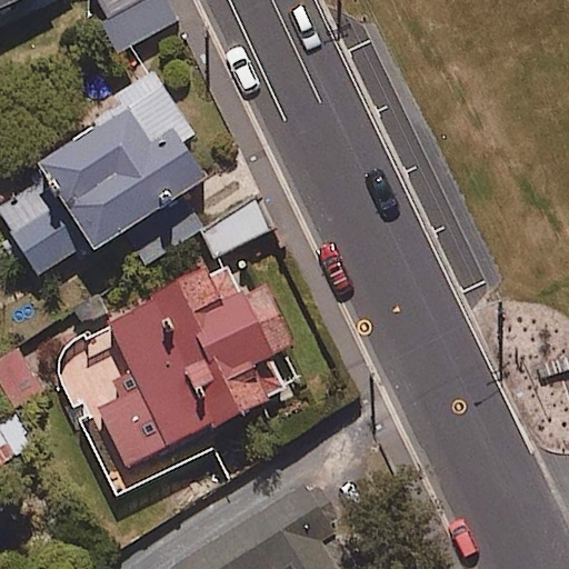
[(176,19),(165,0),(131,0),(99,18),(118,51),(176,19)]
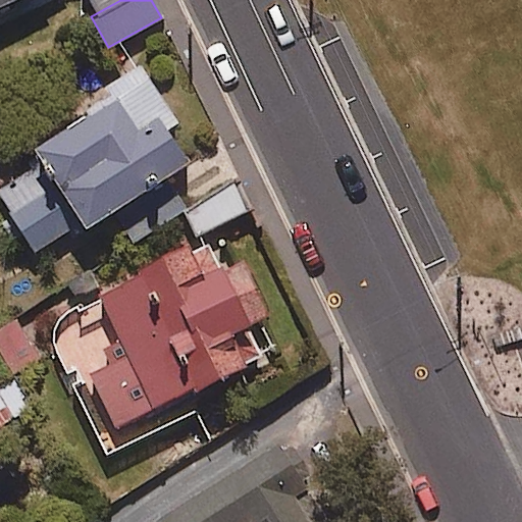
[(48,160),(3,187),(35,240),(181,153),(162,119),(174,113),(139,53),(99,77),(105,87),(82,101),(88,111),(37,142),(48,160)]
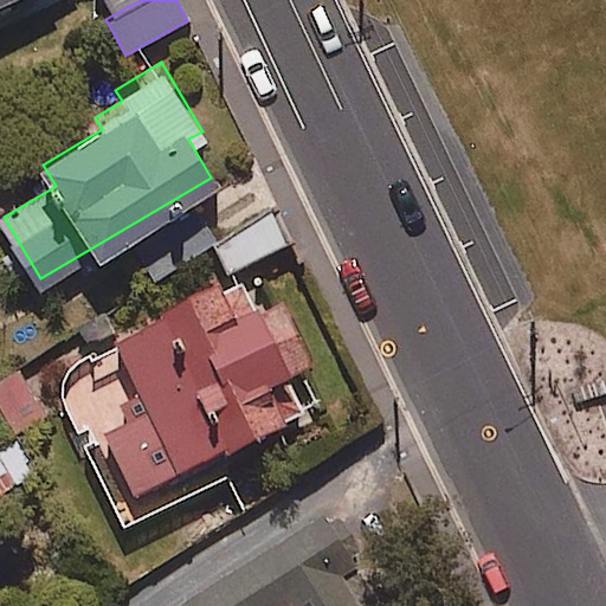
[(271,206),(211,239),(231,276),(292,243),(271,206)]
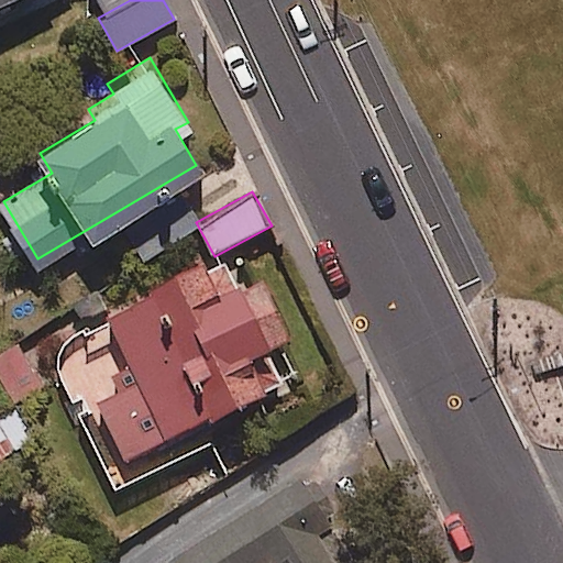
[(213,293),(198,264),(103,312),(139,381),(92,405),(124,466),(300,375),(283,340),(291,335),(262,279),(240,291),(234,282),(213,293)]
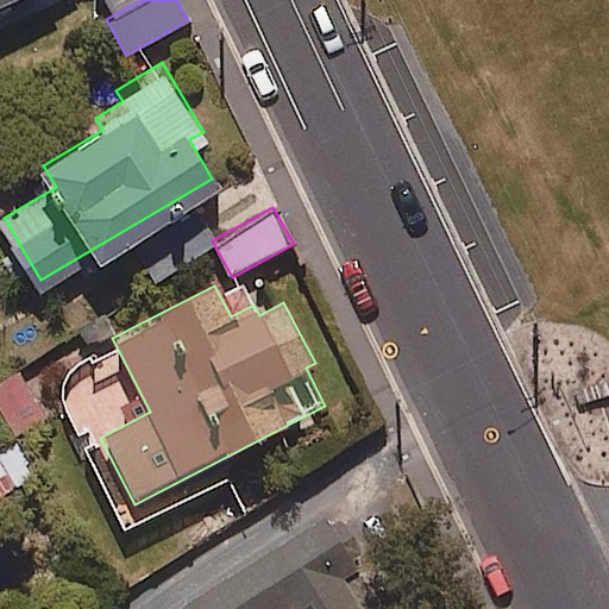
[(383,608),(324,512),(173,606),(174,608),(383,608)]
